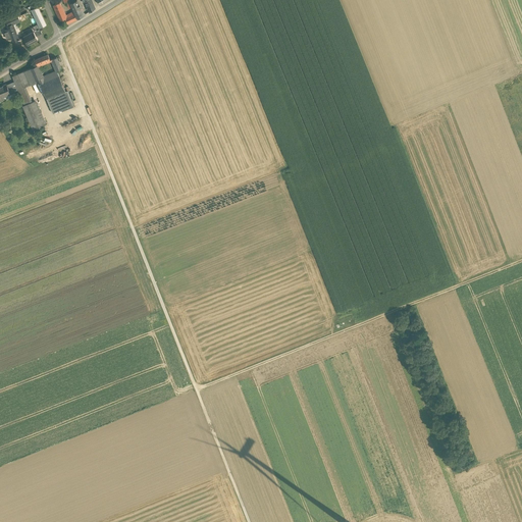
[(95,8),(91,0),(83,0),(86,1),(90,11),(95,8)]
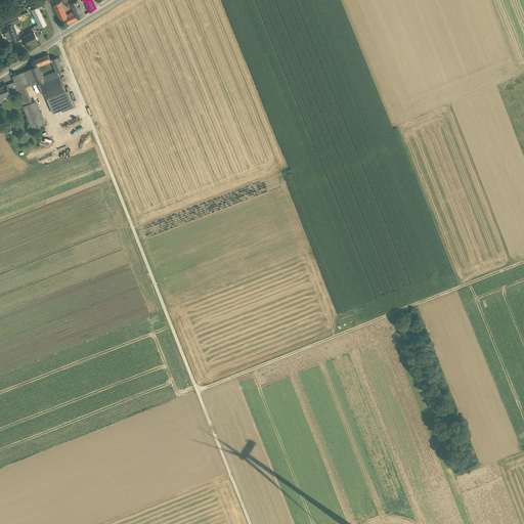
[(63,10),(59,2),(53,5),(57,12),(63,10)]
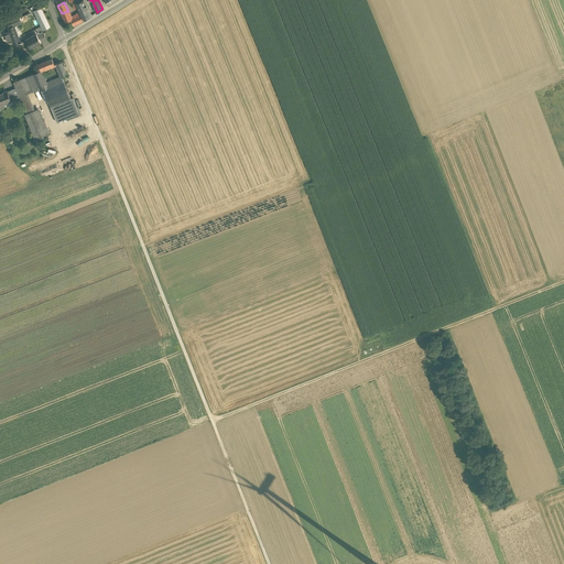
[(86,6),(78,9),(80,12),(84,20),(91,17),(86,6)]
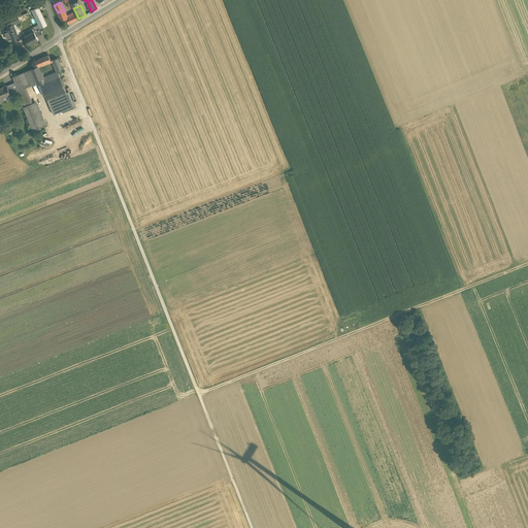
[(37,6),(32,9),(36,19),(42,15),(37,6)]
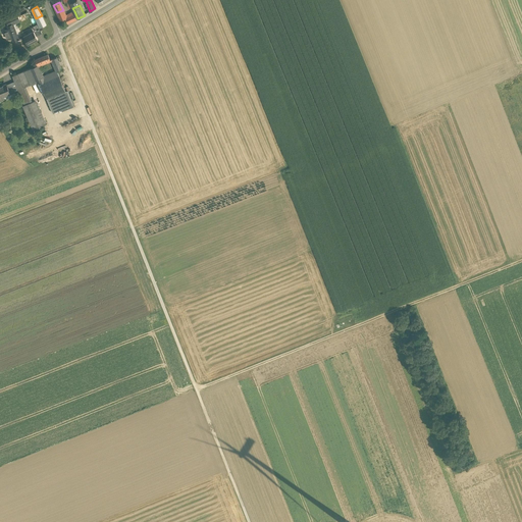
[(63,10),(57,12),(60,20),(65,18),(67,23),(73,20),(70,14),(65,16),(63,10)]
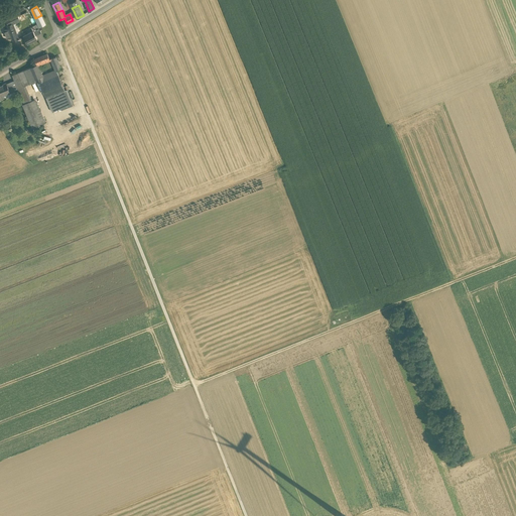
[(16,12),(4,18),(8,25),(12,23),(19,19),(18,15),(16,12)]
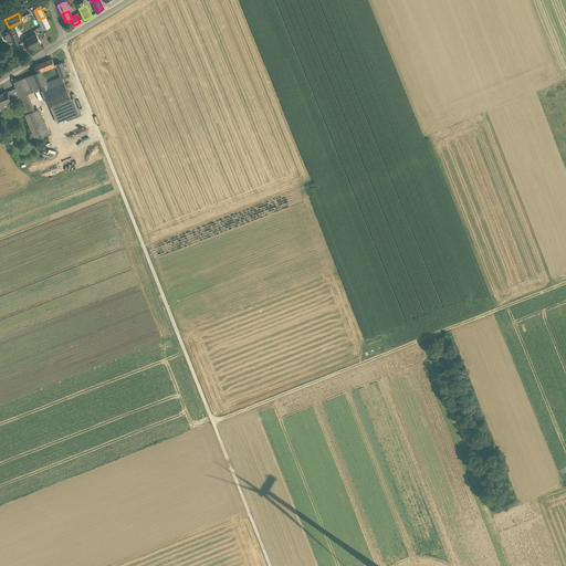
[(50,27),(45,17),(39,20),(44,30),(50,27)]
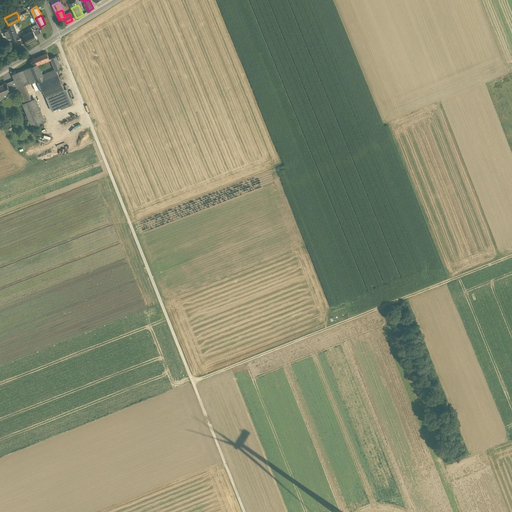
[(8,25),(7,25),(12,36),(13,40),(14,40),(14,39),(18,38),(17,34),(18,34),(17,31),(16,31),(14,26),(13,26),(12,23),(8,25)]
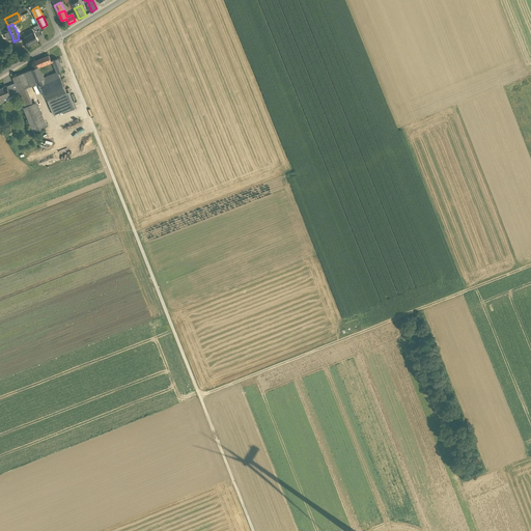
[(37,37),(34,31),(24,37),(28,45),(38,39),(37,37)]
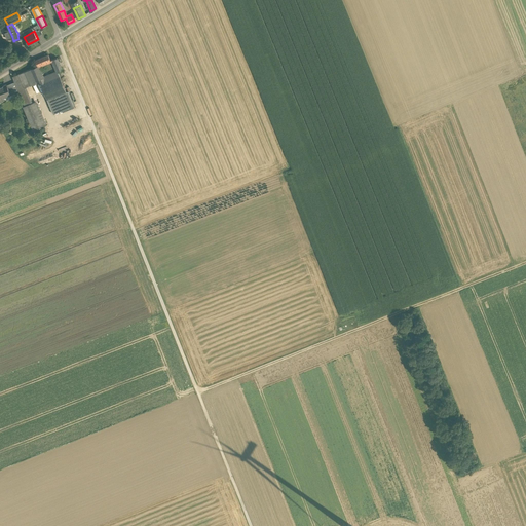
[(48,54),(35,60),(37,66),(38,66),(50,61),(48,54)]
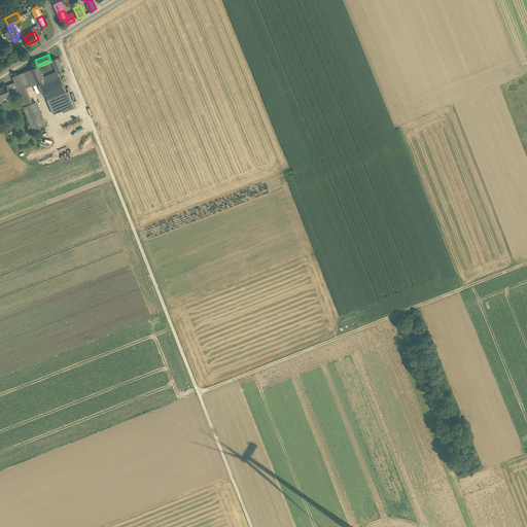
[(59,62),(55,64),(58,72),(63,70),(59,62)]
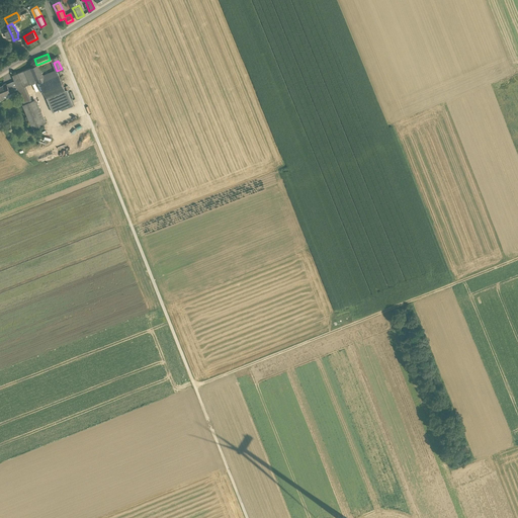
[(36,65),(29,68),(34,80),(42,77),(37,65),(36,65)]
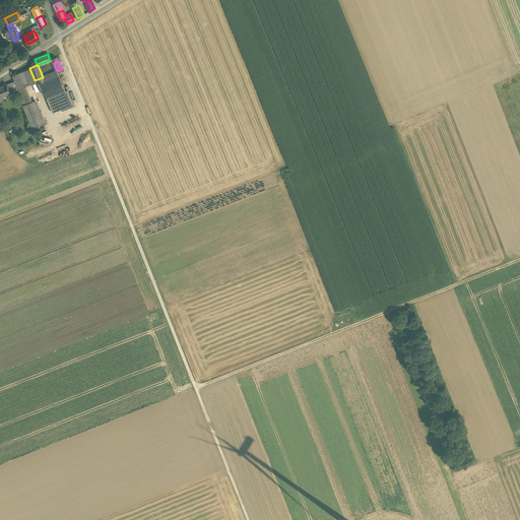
[(29,68),(24,70),(29,82),(29,83),(35,80),(29,68)]
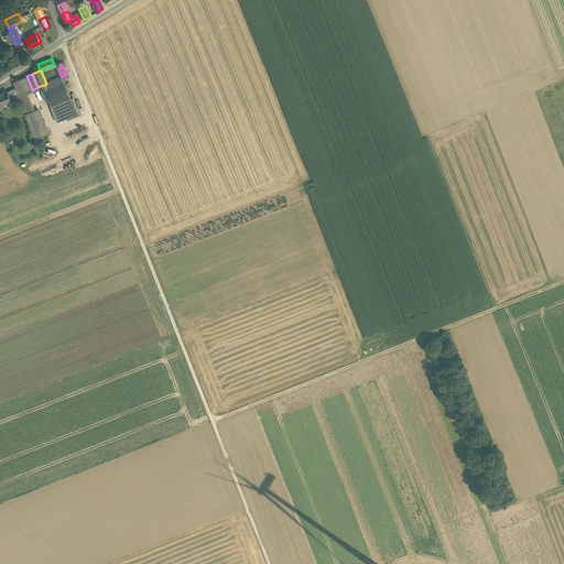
[(26,76),(13,82),(15,88),(19,95),(24,93),(32,89),(26,76)]
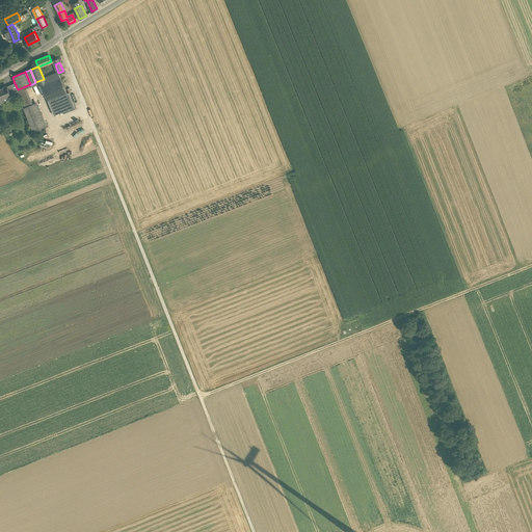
[(60,76),(41,84),(48,101),(67,92),(60,76)]
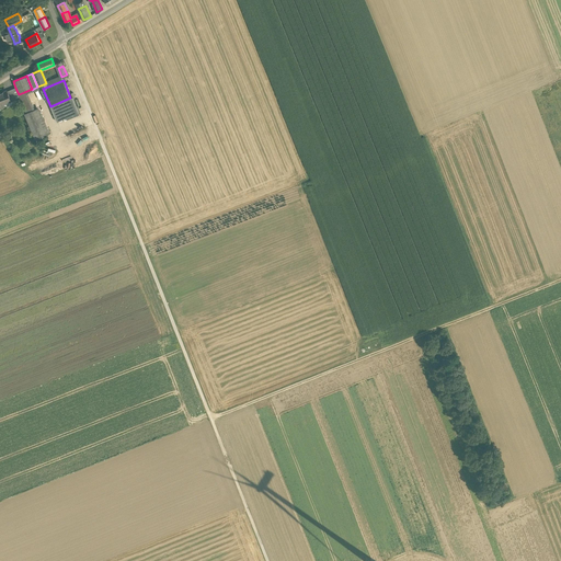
[(19,94),(15,88),(12,89),(15,95),(16,99),(11,102),(12,104),(18,102),(22,102),(19,94)]
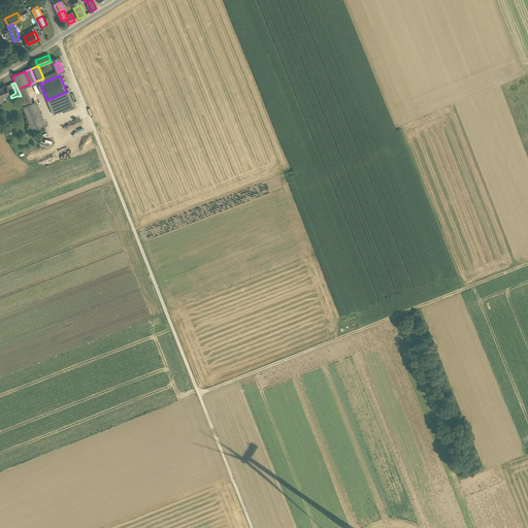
[(3,87),(0,87),(0,101),(4,100),(3,97),(9,94),(10,94),(9,92),(6,86),(3,87)]
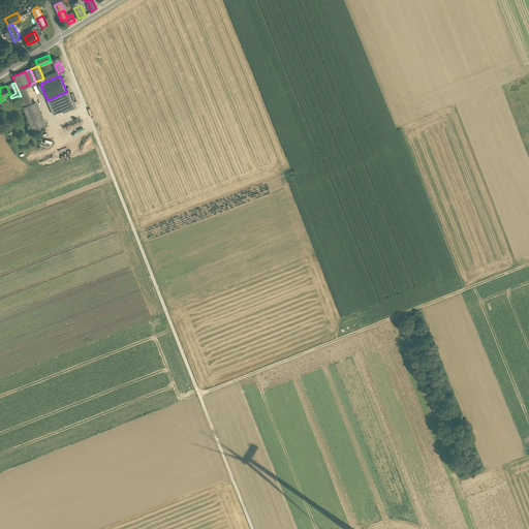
[(23,87),(18,89),(21,96),(25,106),(30,103),(23,87)]
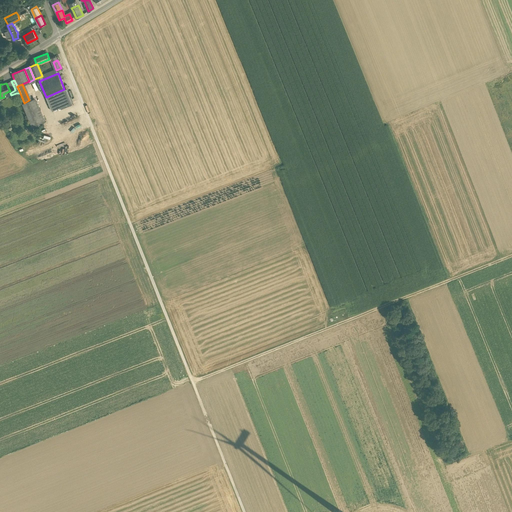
[(64,89),(46,97),(49,104),(68,97),(64,89)]
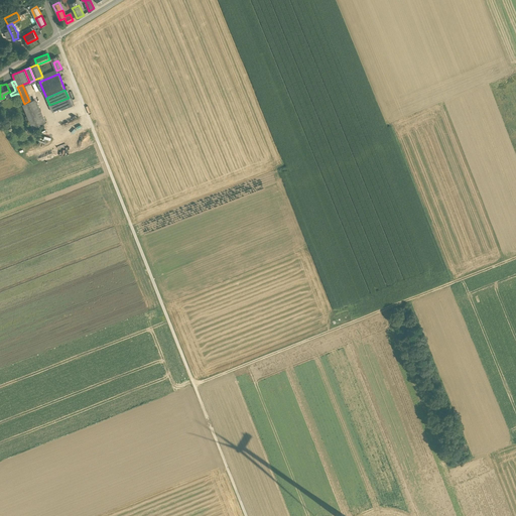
[(69,98),(49,105),(52,112),(73,104),(67,90),(65,90),(69,98)]
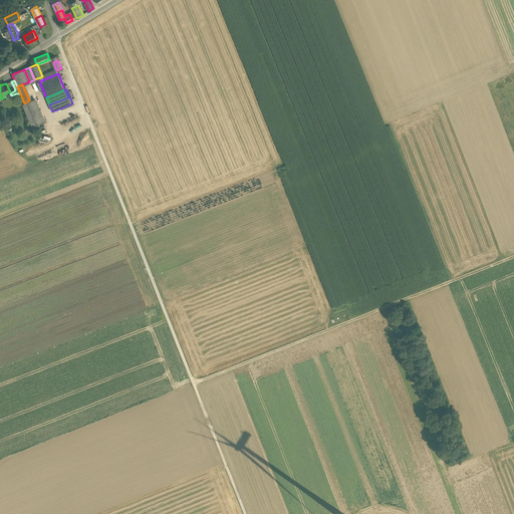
[(24,103),(22,103),(32,127),(44,122),(34,99),(29,100),(24,103)]
